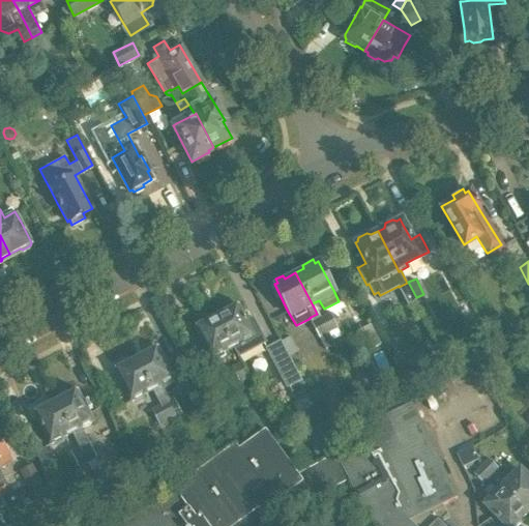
[(401,286),(399,287),(407,302),(416,297),(408,282),(407,283),(401,286)]
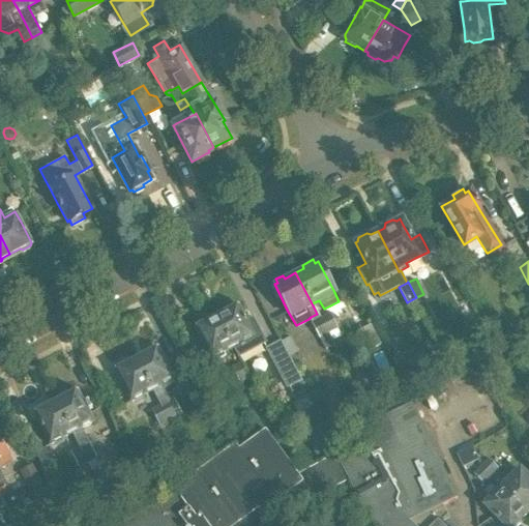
[(223,312),(215,316),(231,347),(233,346),(238,355),(266,340),(253,314),(244,318),(244,317),(237,303),(234,305),(230,304),(224,308),(223,312)]
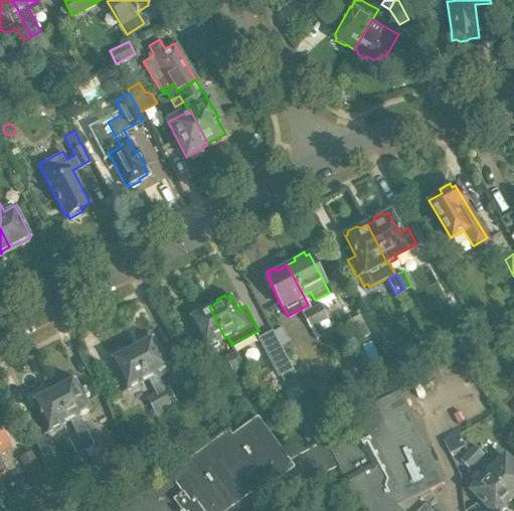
[(319,301),(310,306),(319,322),(322,328),(330,323),(327,318),(319,301)]
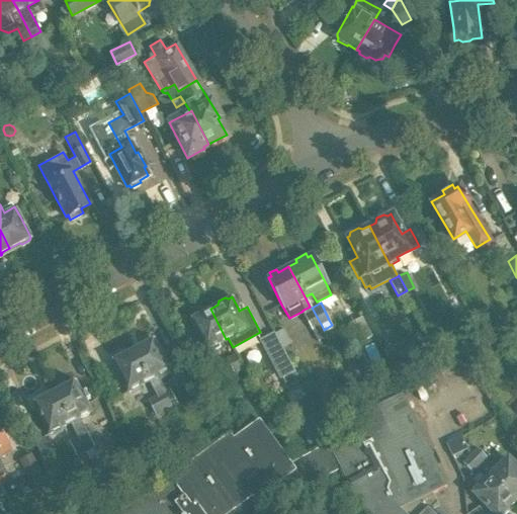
[(312,308),(303,313),(312,329),(317,339),(318,339),(326,334),(324,330),(321,324),(312,308)]
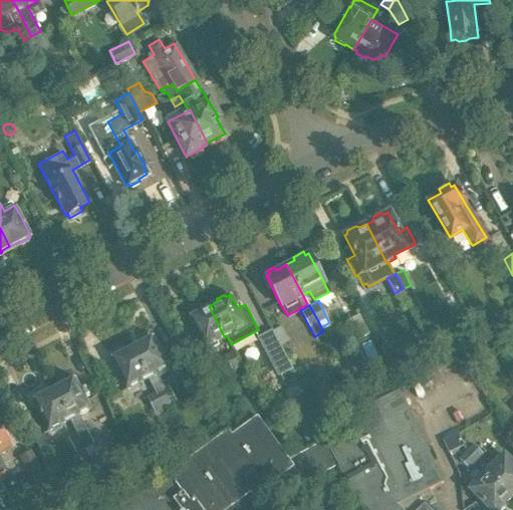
[(191,315),(188,317),(195,330),(203,347),(224,336),(209,306),(202,309),(198,308),(192,311),(191,315)]
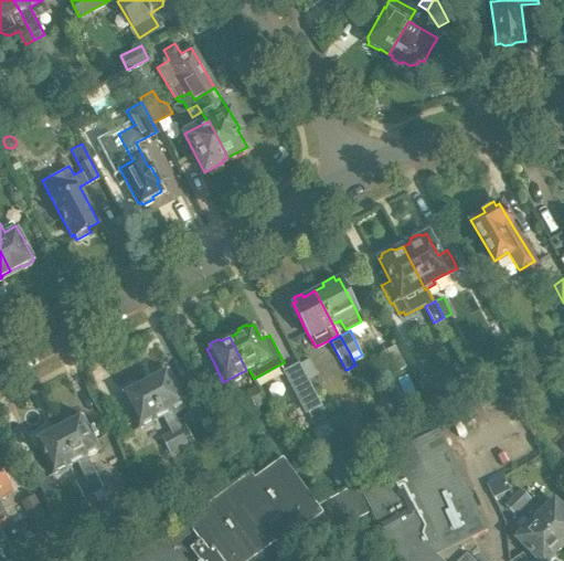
[(405,364),(394,343),(381,350),(392,371),(405,364)]
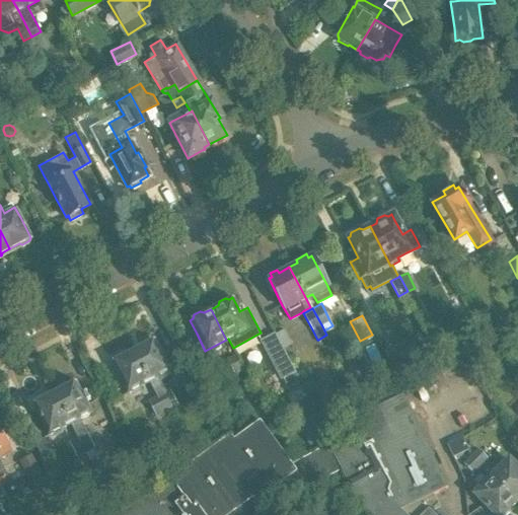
[(274,330),(259,339),(280,378),(283,376),(286,382),(298,375),(295,370),(274,330)]
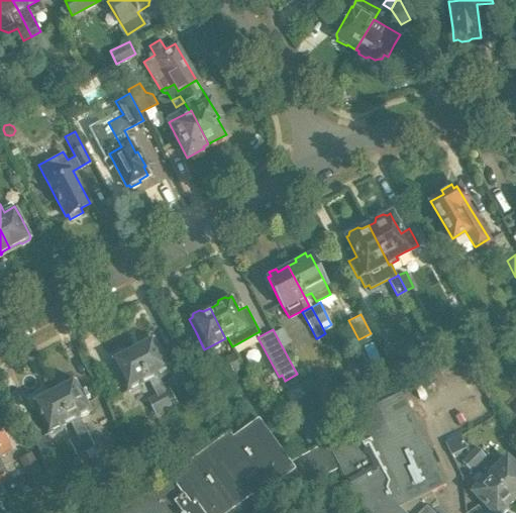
[(138,345),(131,349),(147,380),(148,379),(156,393),(155,393),(163,409),(177,402),(169,386),(166,387),(159,374),(169,368),(152,338),(149,339),(145,338),(139,342),(138,345)]
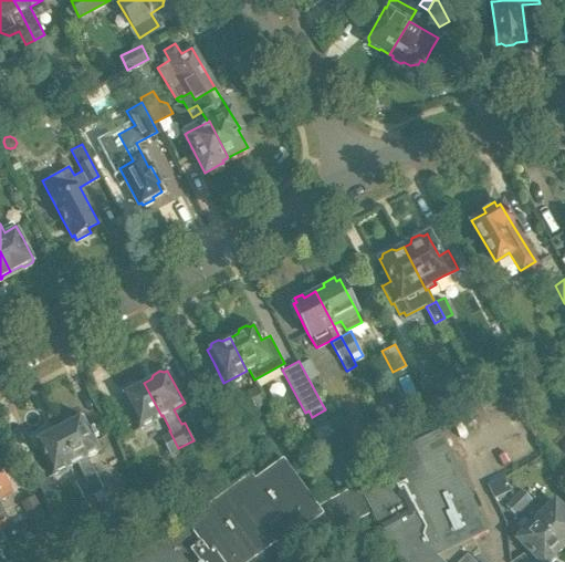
[(421,386),(436,412),(464,396),(451,371),(421,386)]
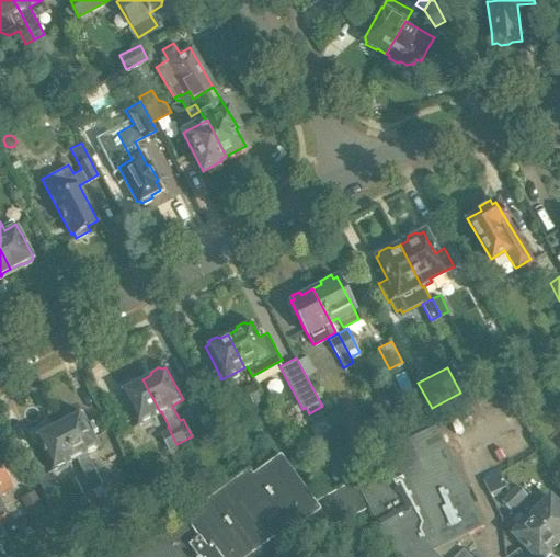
[(123,389),(120,391),(137,424),(160,412),(143,379),(135,384),(130,382),(124,386),(123,389)]
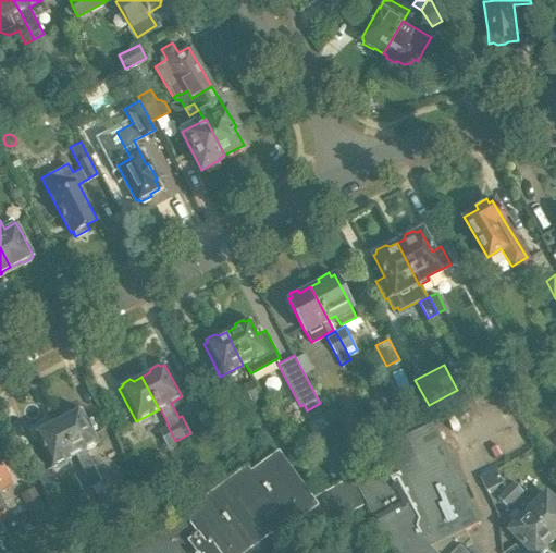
[(243,382),(252,402),(262,396),(252,378),(243,382)]
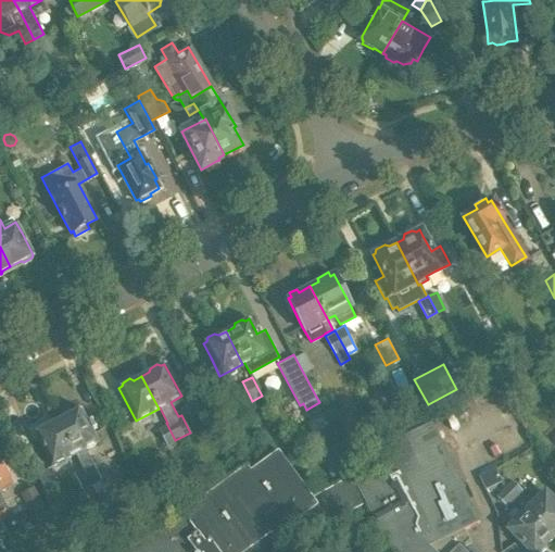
[(189,390),(202,414),(213,408),(201,385),(189,390)]
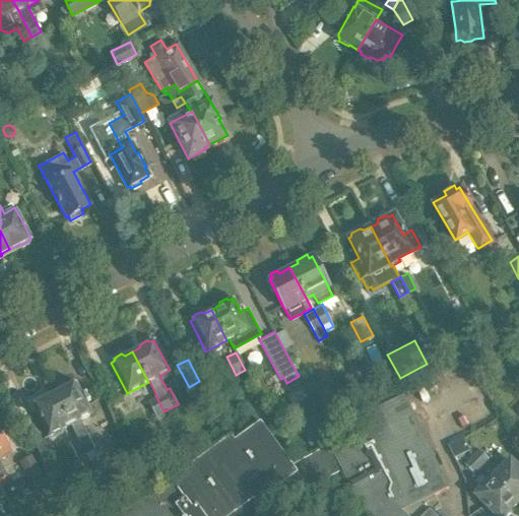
[(60,389),(53,393),(69,423),(70,423),(77,436),(86,451),(94,447),(79,417),(90,411),(74,381),(71,383),(68,382),(61,386),(60,389)]
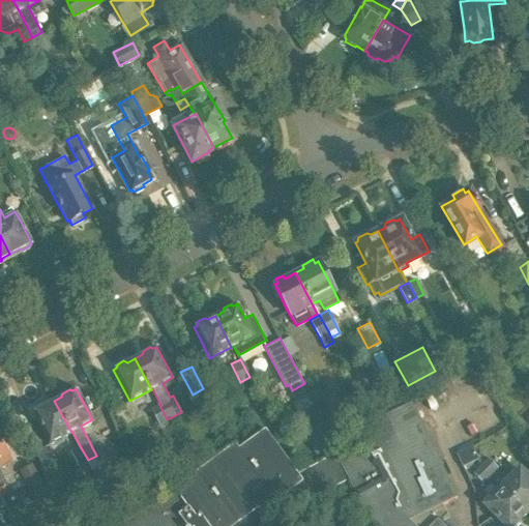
[(332,454),(298,473),(306,492),(318,495),(347,479),(357,498),(363,510),(372,525),(454,525),(446,518),(448,517),(445,510),(441,503),(456,496),(407,396),(403,397),(398,400),(391,402),(392,404),(395,409),(368,422),(368,424),(359,428),(361,432),(345,441),(330,449),(332,454)]
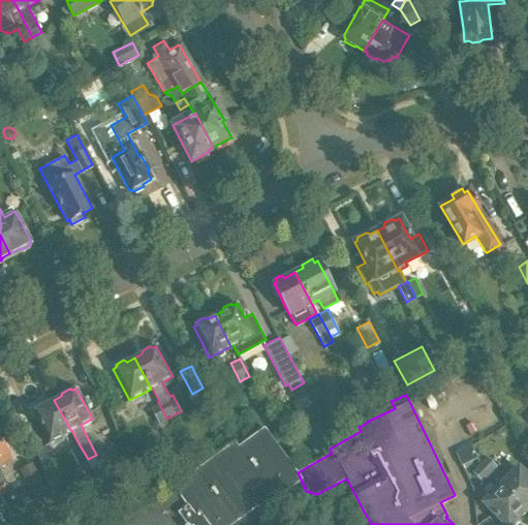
[(36,409),(32,411),(49,442),(70,430),(54,400),(47,403),(43,402),(37,406),(36,409)]
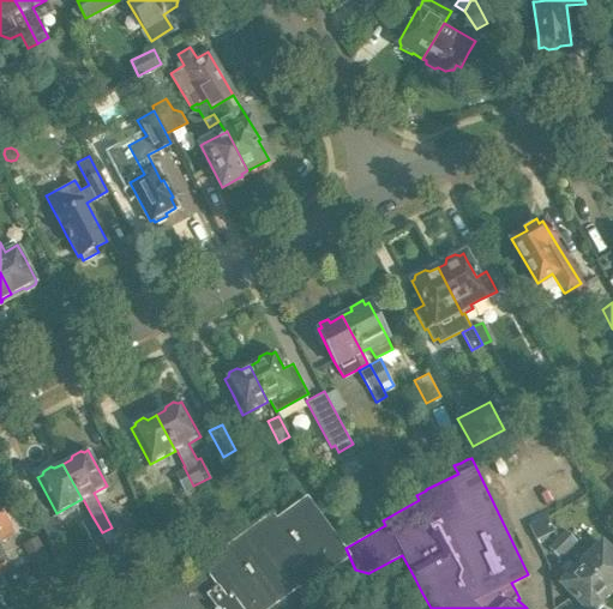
[(184,466),(174,471),(184,490),(193,486),(184,466)]
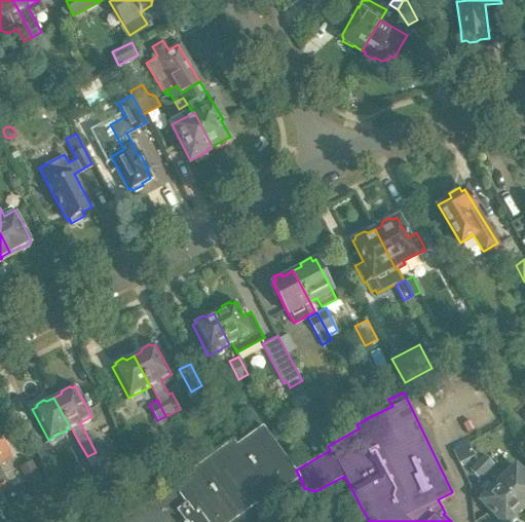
[(144,507),(114,521),(267,521),(259,506),(290,484),(304,488),(296,470),(294,471),(261,426),(234,445),(231,441),(227,444),(170,485),(172,487),(158,498),(153,501),(144,507)]
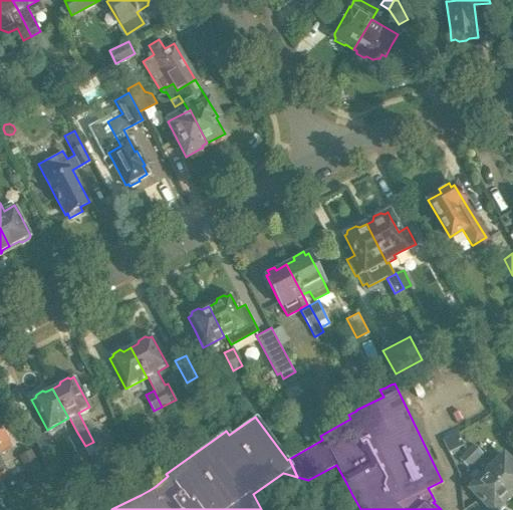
[(314,418),(299,426),(307,440),(322,432),(314,418)]
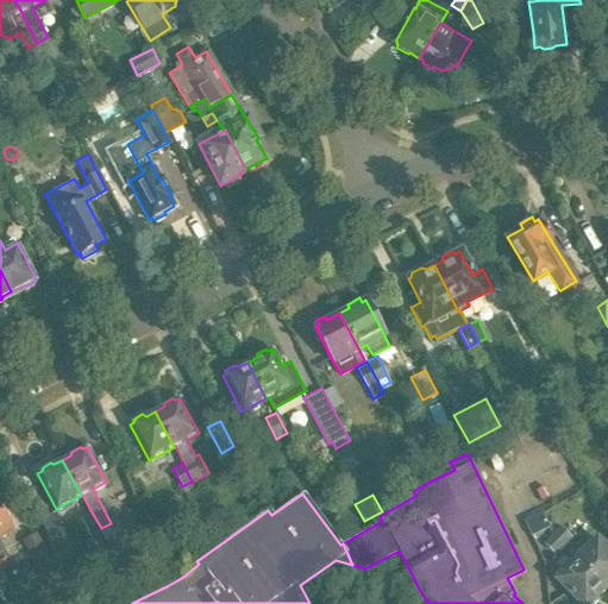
[(0,570),(7,565),(1,553),(6,551),(0,540),(0,535),(13,528),(0,504),(0,570)]
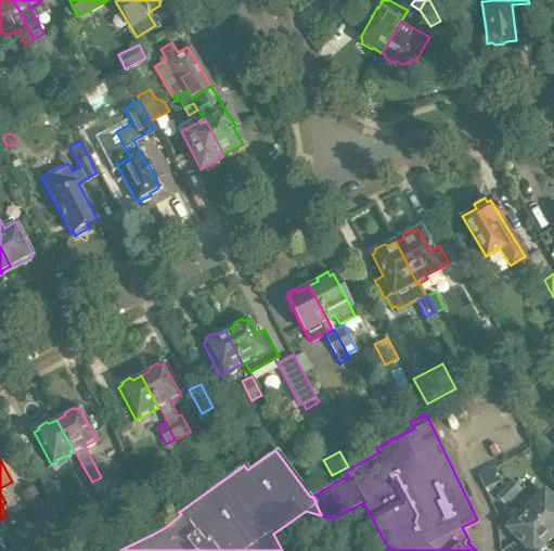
[(58,487),(47,465),(36,470),(48,492),(58,487)]
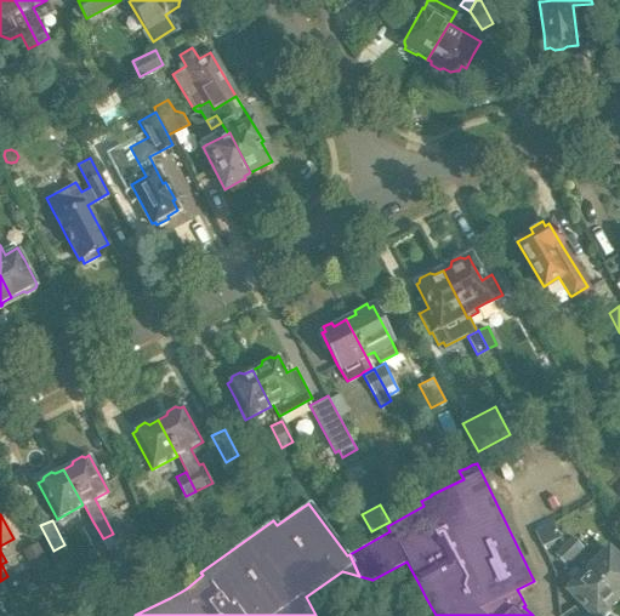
[(92,520),(83,526),(92,546),(103,541),(103,539),(92,520)]
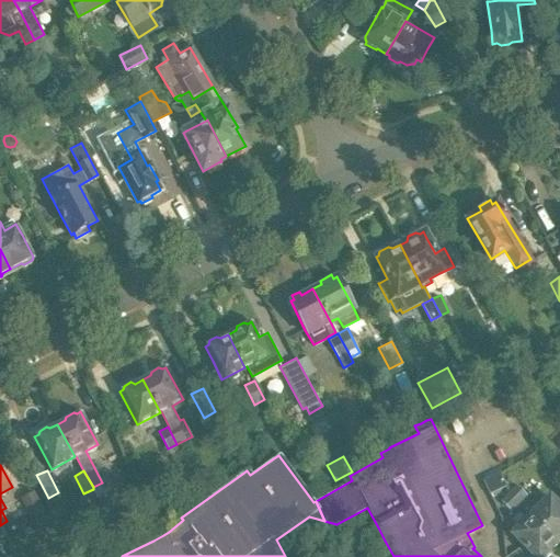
[(509,490),(518,501),(526,493),(516,482),(509,490)]
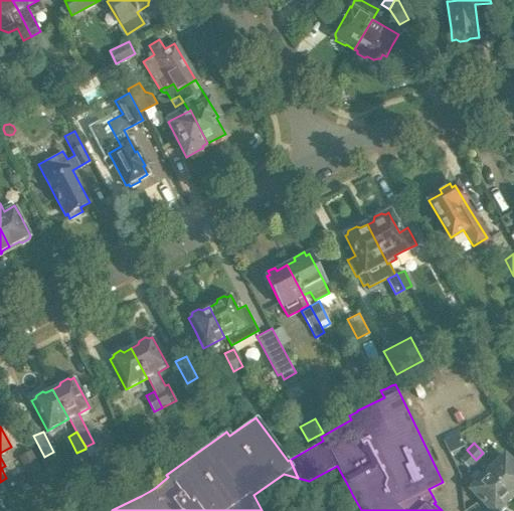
[(31,449),(18,456),(29,474),(41,468),(31,449)]
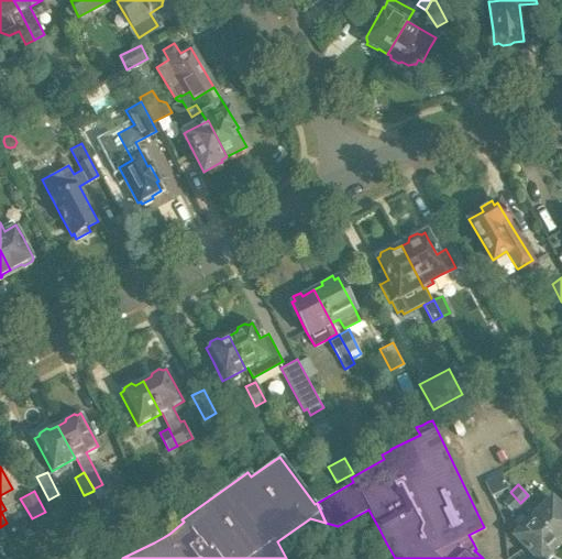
[(513,511),(520,503),(510,492),(502,501),(513,511)]
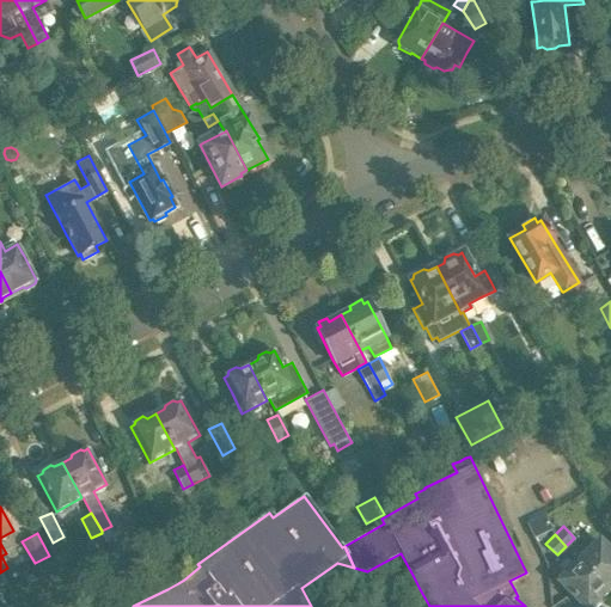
[(610,551),(599,540),(580,559),(609,589),(610,586),(610,551)]
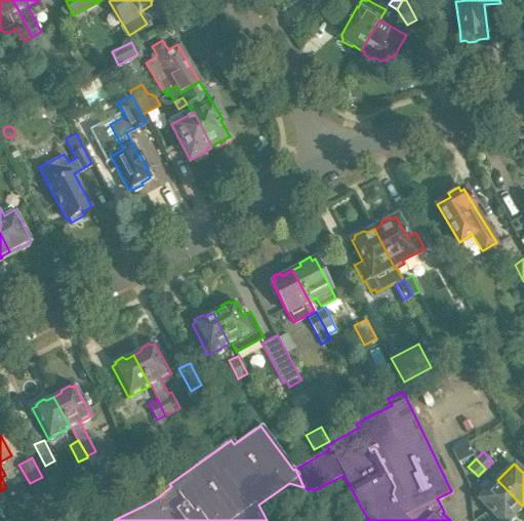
[(497,480),(479,498),(486,506),(489,509),(490,510),(497,518),(500,520),(510,520),(514,517),(514,514),(522,506),(497,480)]
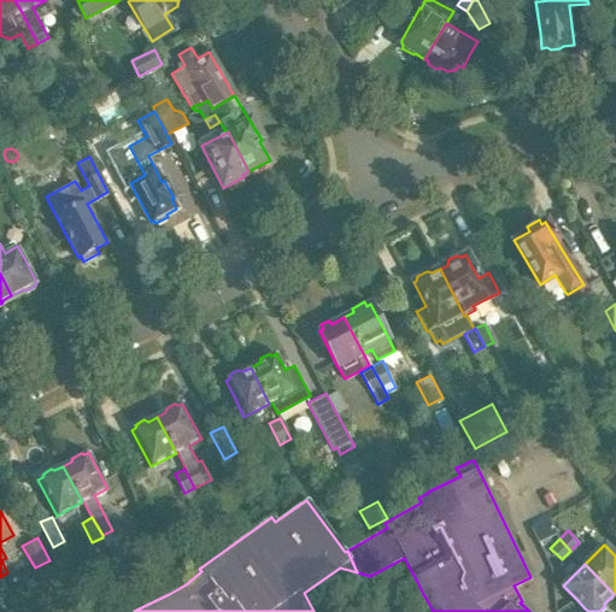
[(564,605),(555,611),(581,611),(585,608),(576,599),(575,598),(564,605)]
